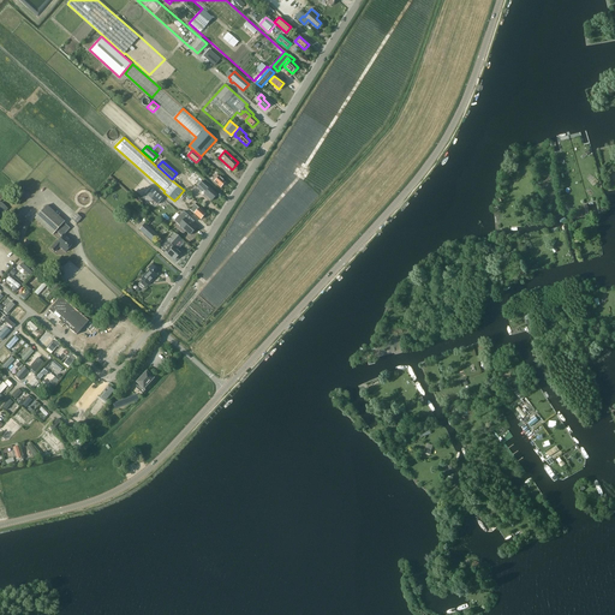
[(193,172),(185,180),(197,190),(198,189),(212,201),(218,195),(210,187),(210,186),(193,172)]
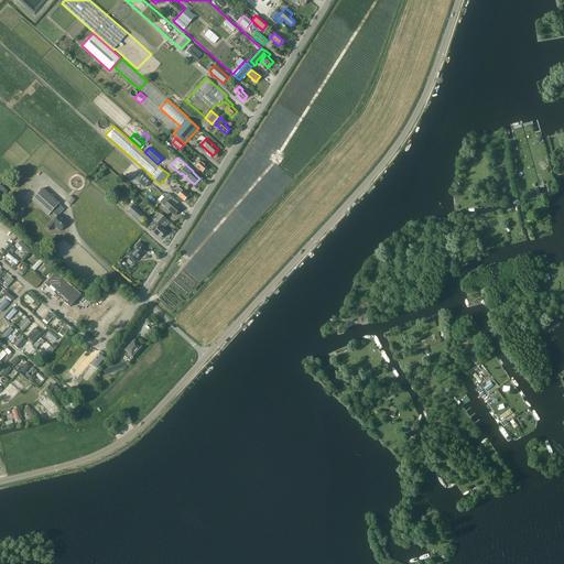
[(198,160),(194,164),(203,172),(207,167),(198,160)]
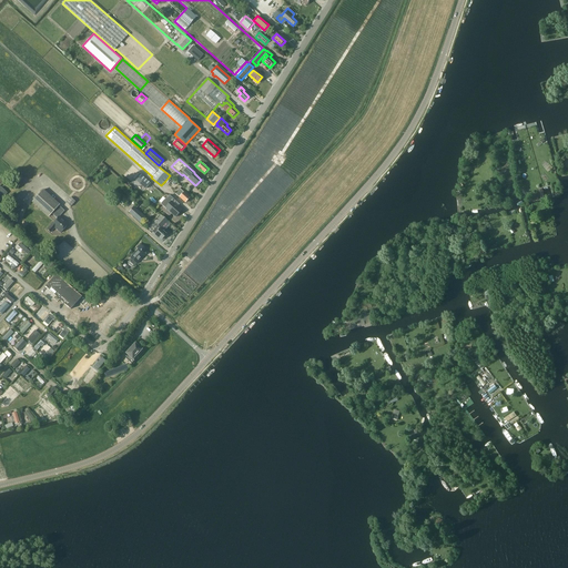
[(145,188),(150,182),(144,178),(140,183),(145,188)]
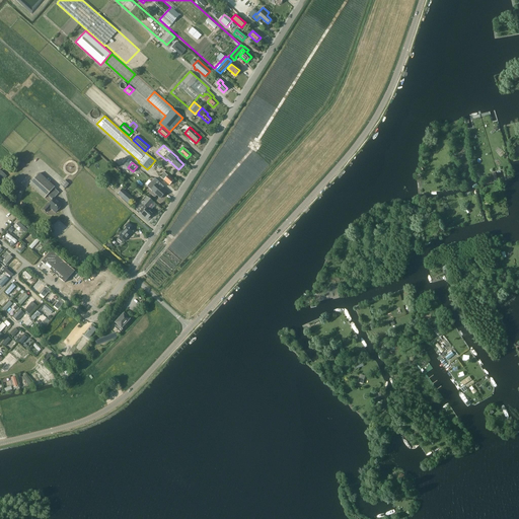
[(169,186),(173,181),(164,172),(160,177),(169,186)]
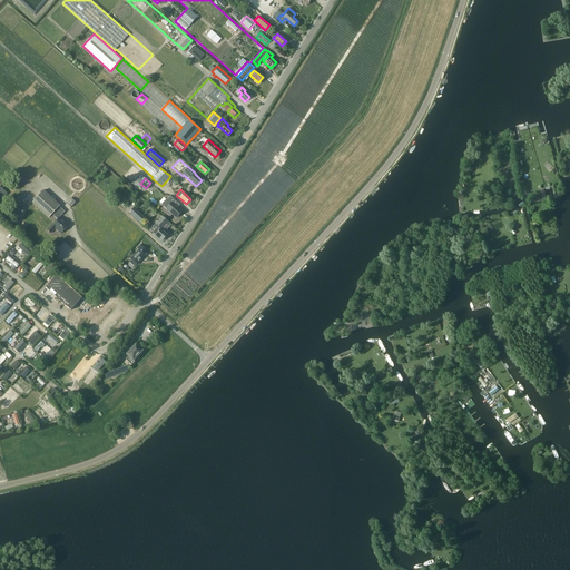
[(51,226),(48,231),(50,233),(55,228),(61,234),(68,225),(59,217),(65,212),(59,206),(60,205),(43,190),(32,203),(49,217),(52,214),(57,219),(51,226)]
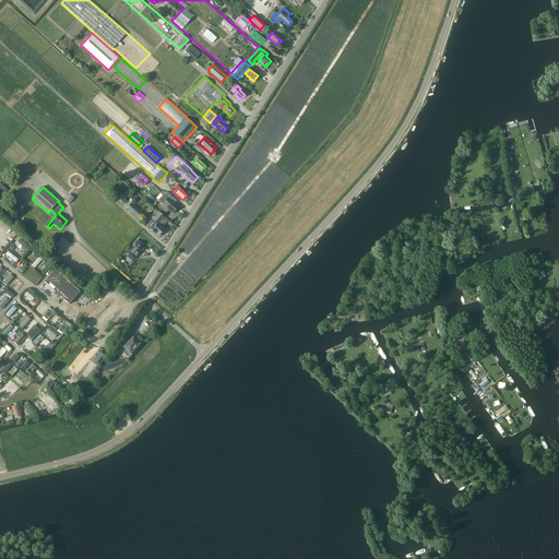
[(169,210),(173,214),(178,207),(169,199),(170,197),(166,192),(163,197),(166,200),(163,204),(165,206),(163,209),(167,212),(169,210)]
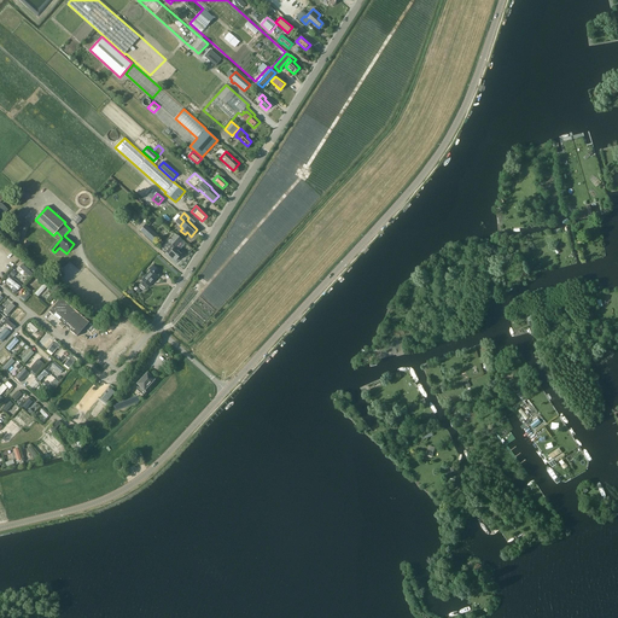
[(73,221),(77,226),(82,220),(77,215),(73,221)]
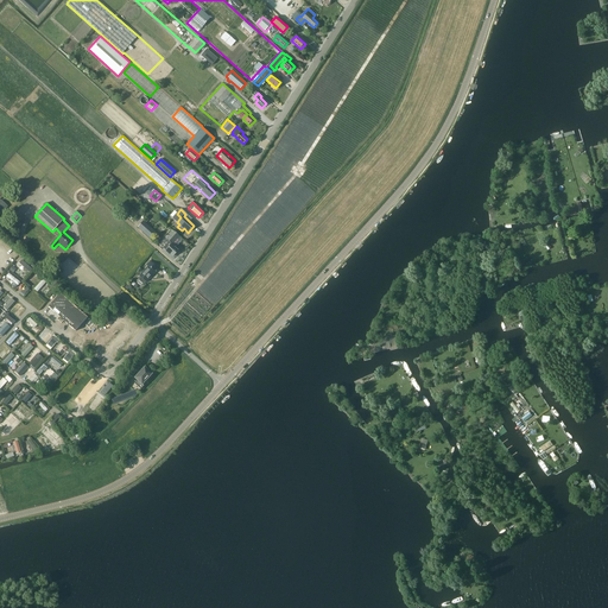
[(151,239),(156,233),(144,222),(139,227),(151,239)]
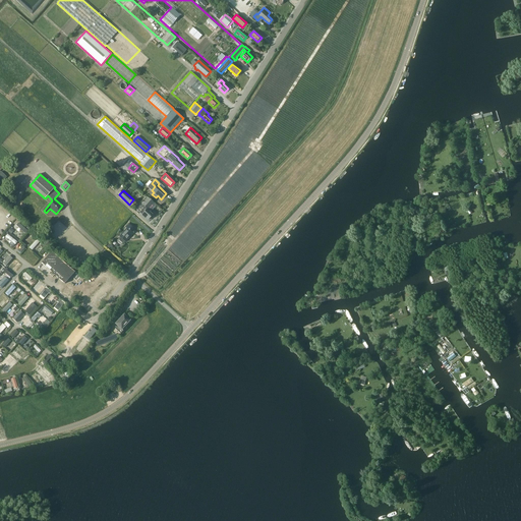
[(146,207),(142,210),(139,213),(149,220),(153,215),(147,210),(153,203),(149,198),(142,205),(146,207)]
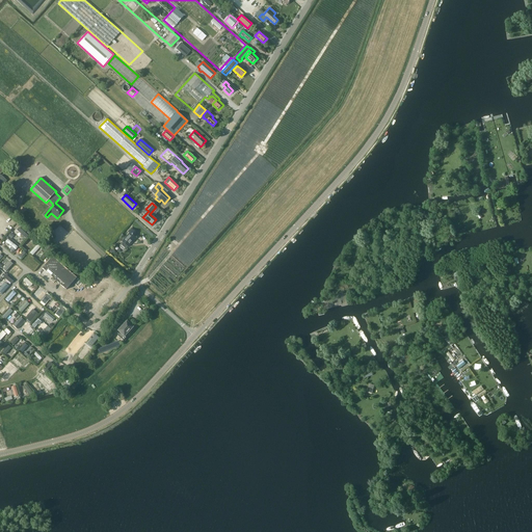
[(20,229),(17,231),(26,239),(28,236),(20,229)]
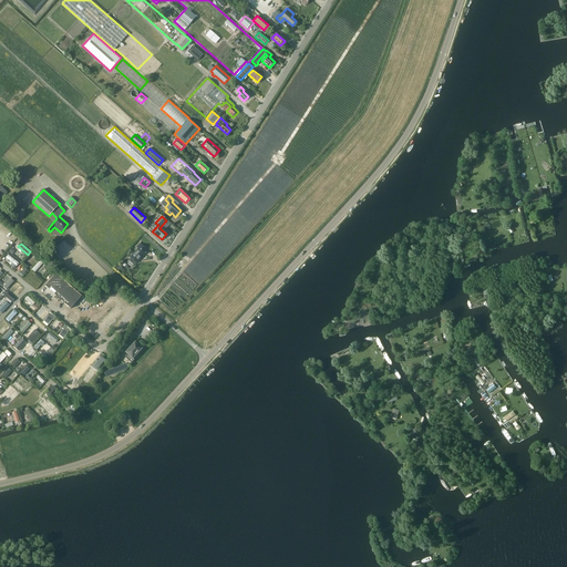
[(130,257),(131,258),(129,260),(130,261),(133,265),(134,265),(136,263),(136,264),(145,254),(143,253),(146,249),(141,244),(137,247),(138,248),(130,257)]
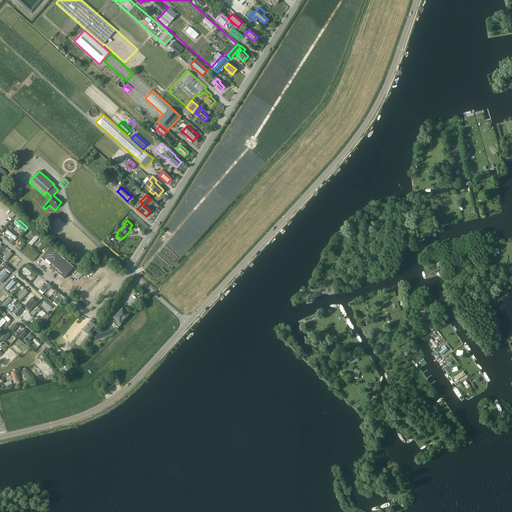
[(15,241),(17,238),(7,231),(5,233),(15,241)]
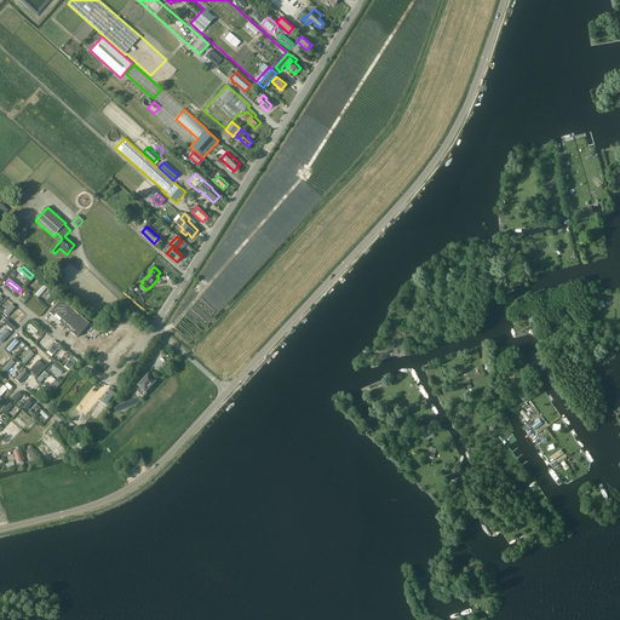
[(39,298),(47,288),(44,285),(35,296),(39,298)]
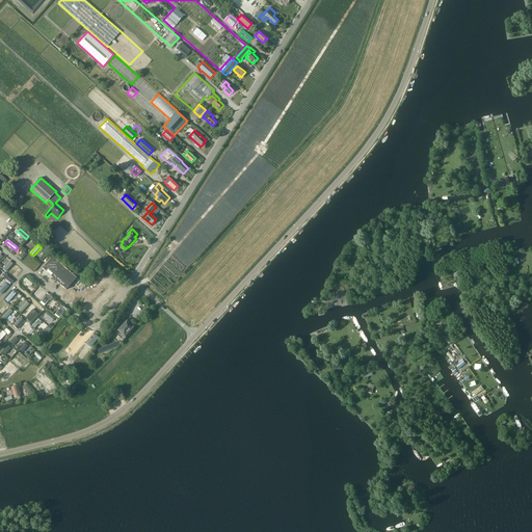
[(21,260),(26,254),(23,251),(20,256),(19,255),(17,258),(21,260)]
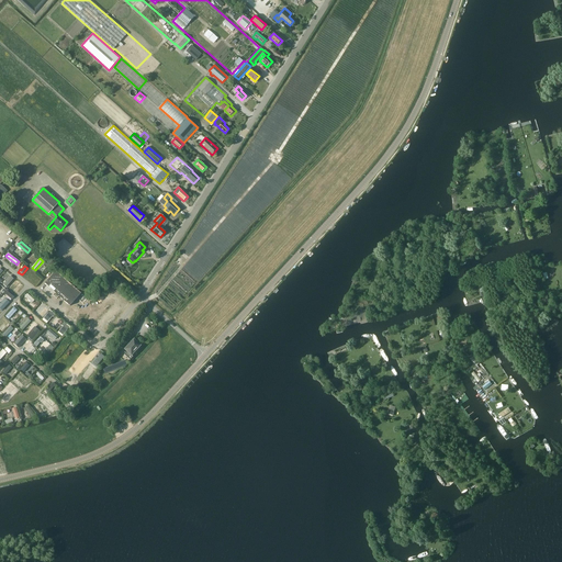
[(56,271),(44,283),(55,293),(53,295),(57,299),(59,296),(69,306),(81,294),(56,271)]
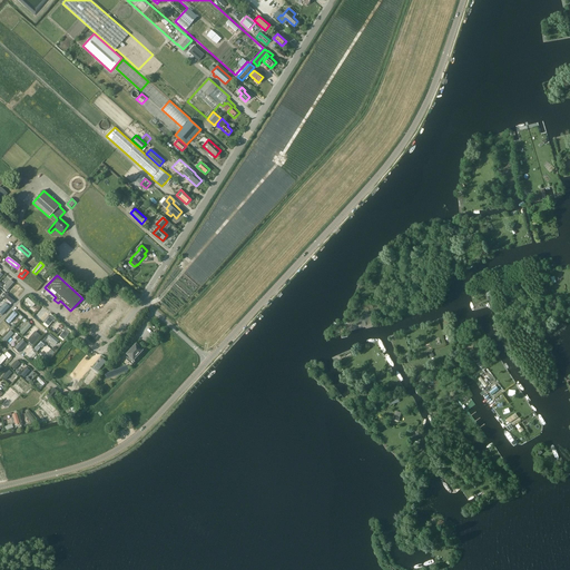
[(10,281),(3,288),(7,292),(13,283),(10,281)]
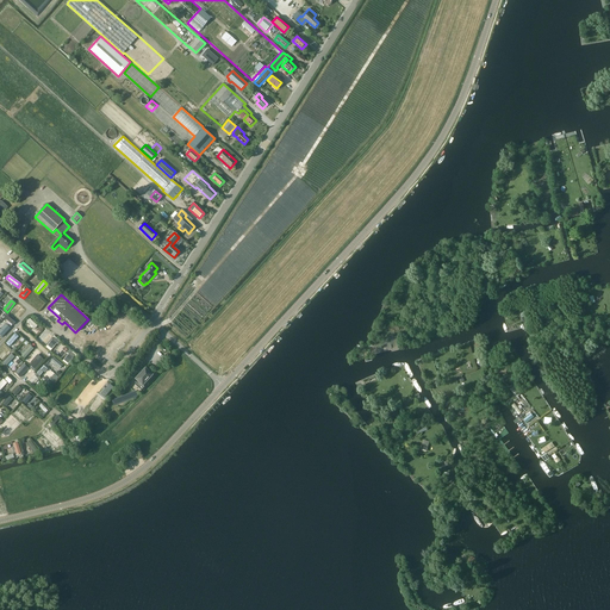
[(14,316),(22,306),(18,304),(11,312),(14,316)]
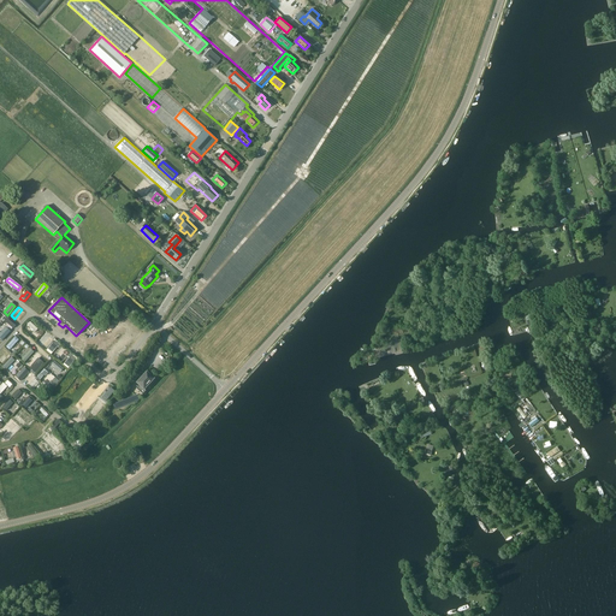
[(7,320),(5,323),(13,330),(16,327),(7,320)]
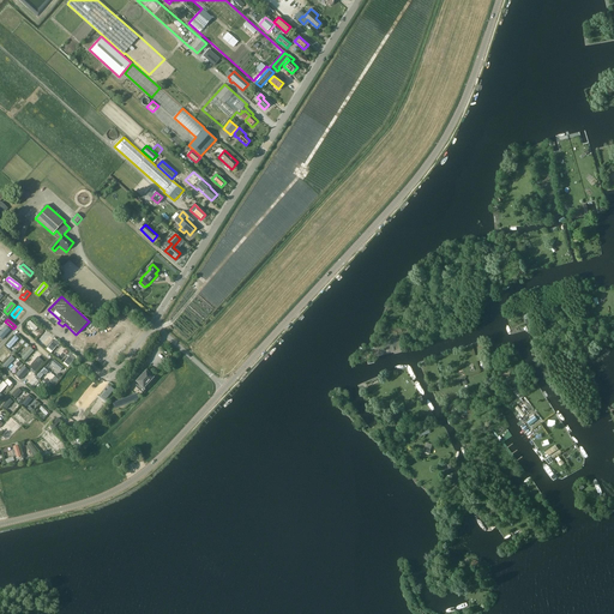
[(35,332),(37,329),(30,321),(28,325),(35,332)]
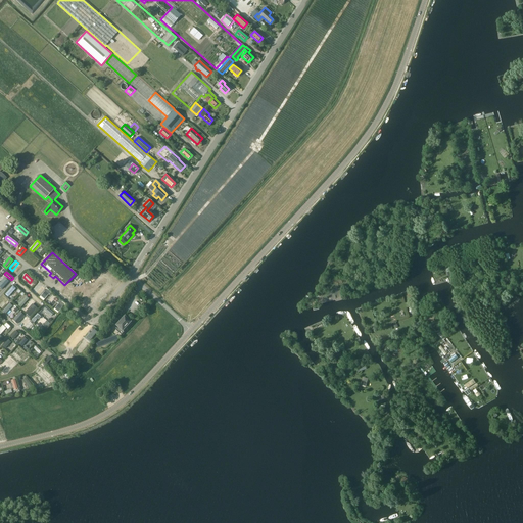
[(0,288),(2,290),(9,282),(4,278),(1,282),(0,281),(0,288)]
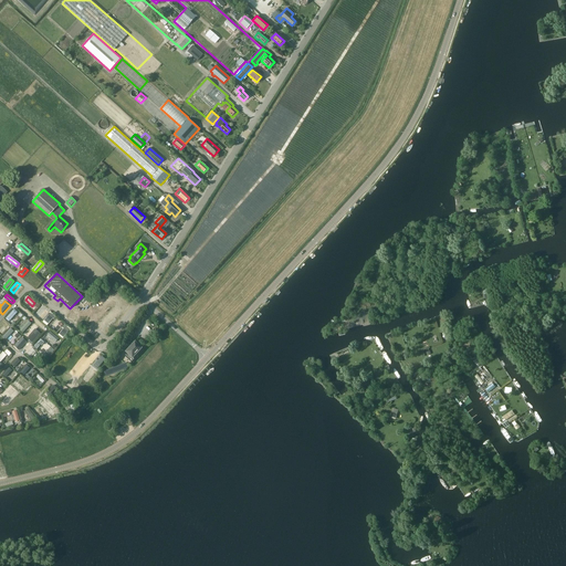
[(75,306),(66,316),(77,325),(85,315),(75,306)]
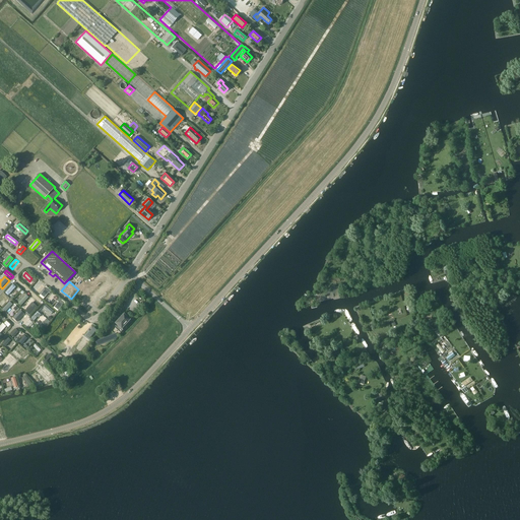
[(43,283),(38,288),(35,286),(33,289),(38,294),(46,286),(43,283)]
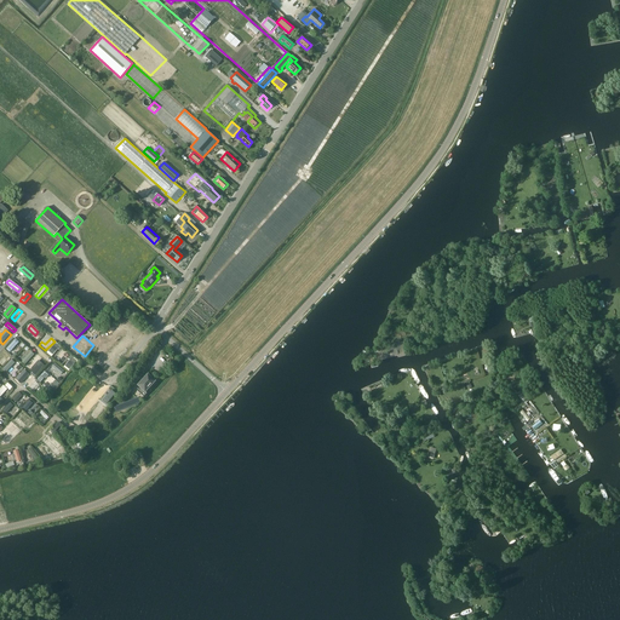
[(10,354),(19,343),(15,339),(6,350),(10,354)]
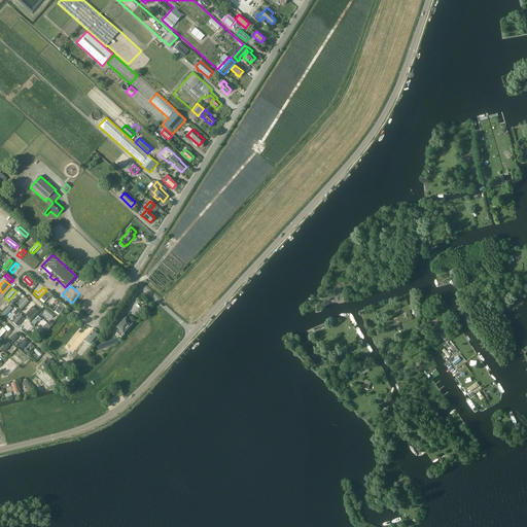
[(45,291),(46,292),(39,301),(43,304),(48,297),(49,297),(53,294),(46,290),(45,291)]
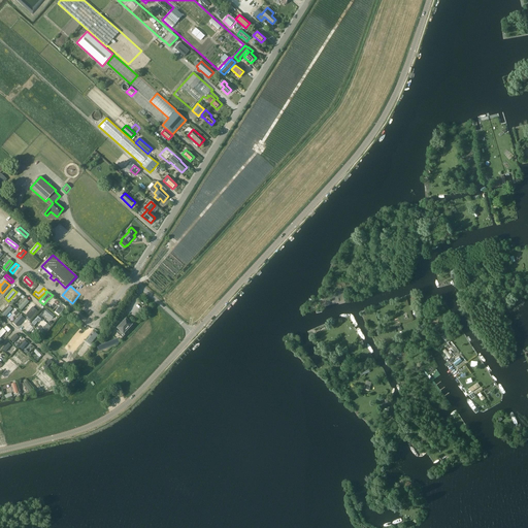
[(21,311),(29,302),(26,300),(21,305),(20,304),(19,306),(20,306),(18,308),(21,311)]
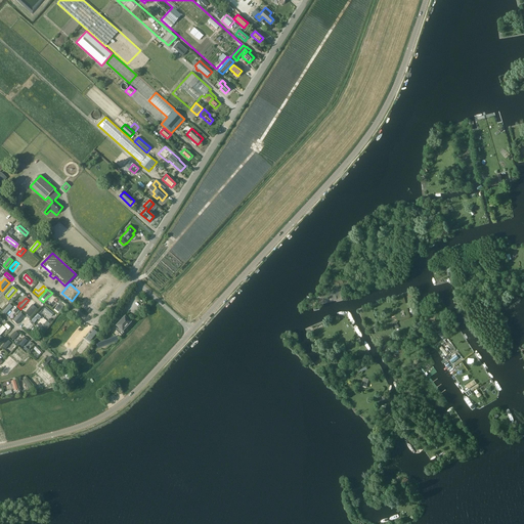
[(57,315),(64,307),(66,307),(67,306),(62,302),(62,303),(59,301),(59,302),(55,299),(53,301),(57,304),(58,305),(53,311),(57,315)]
